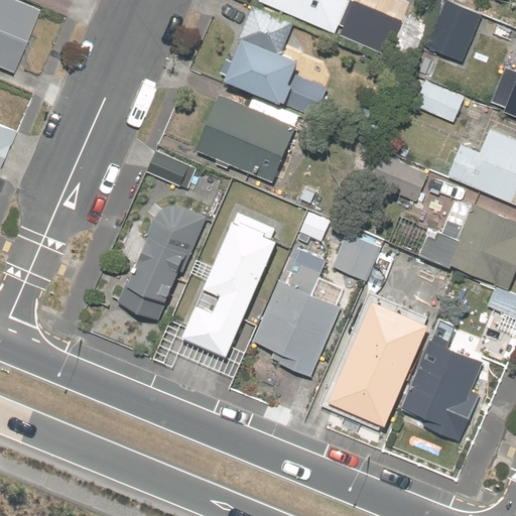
[(37,4),(25,0),(0,0),(0,62),(11,68),(37,4)]
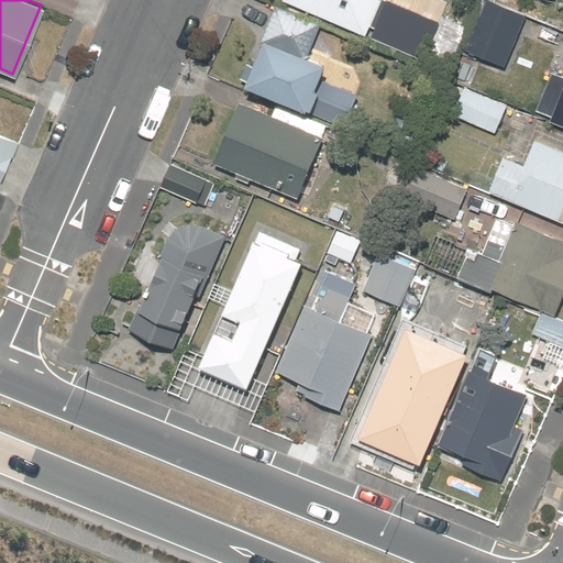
[(284,0),(365,34),(379,0),(284,0)]
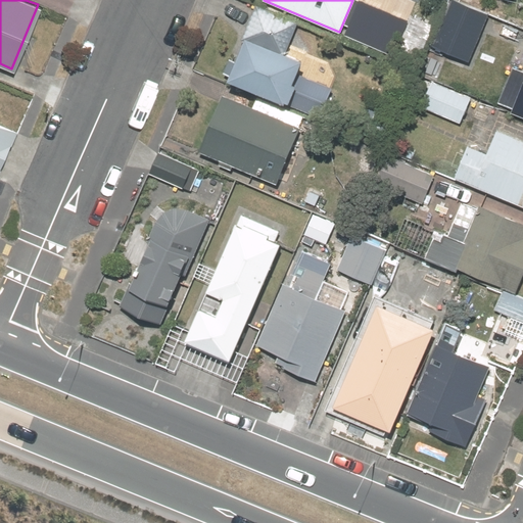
[(489,10),(464,0),(448,0),(430,46),(469,61),(489,10)]
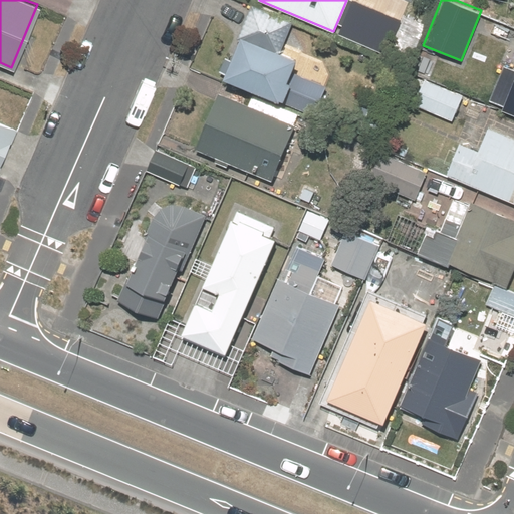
[(252,4),(222,74),(278,98),(278,97),(315,112),(326,85),(290,69),(296,56),(280,50),(292,21),(252,4)]
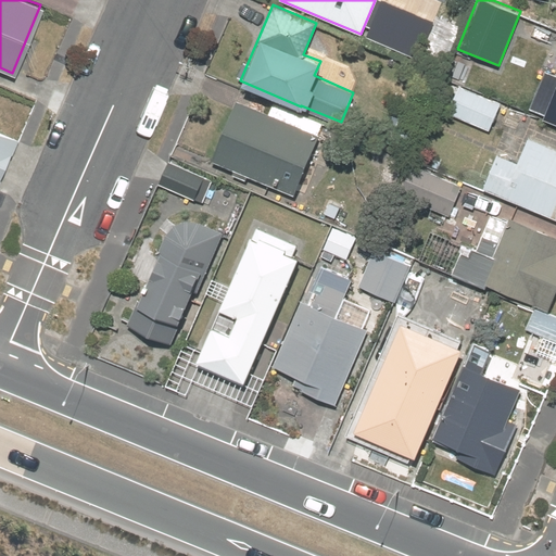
[(529,109),(543,114),(541,117),(555,123),(555,73),(545,68),(529,109)]
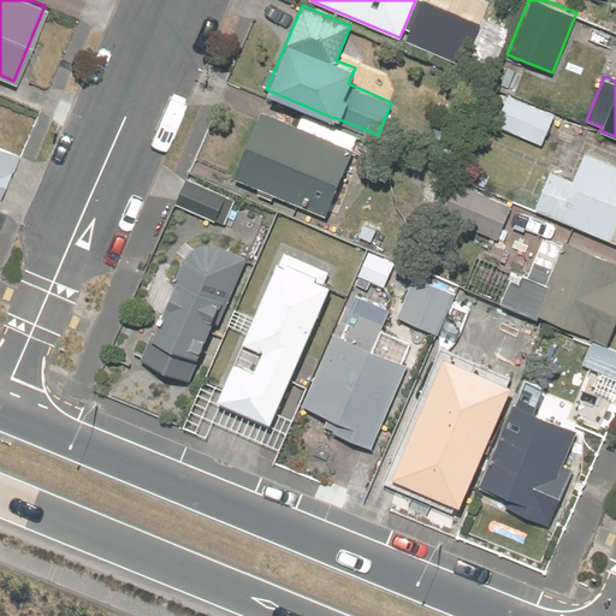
[(554,113),(508,95),(496,124),(542,143),(554,113)]
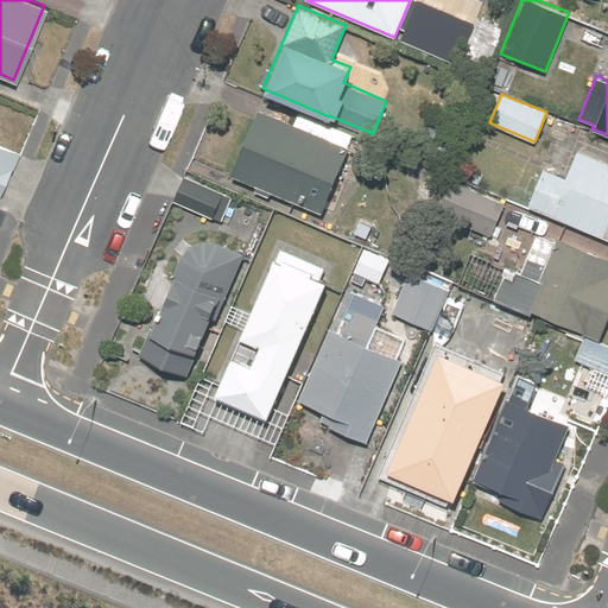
[(352,146),(258,107),(229,173),(323,213),(352,146)]
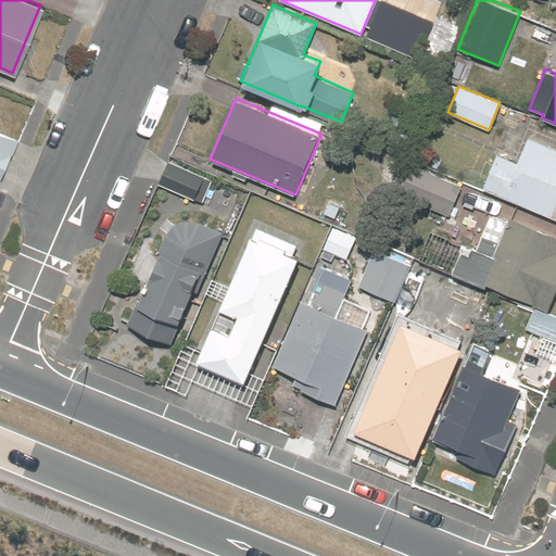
[(0,167),(13,135),(0,129),(0,167)]
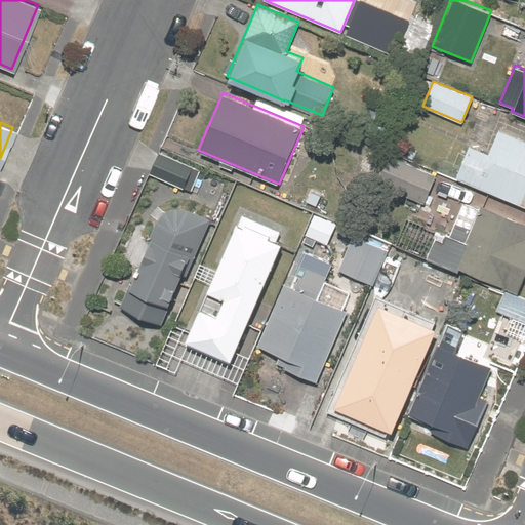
[(454,177),(524,206),(524,135),(499,126),(489,151),(469,143),(454,177)]
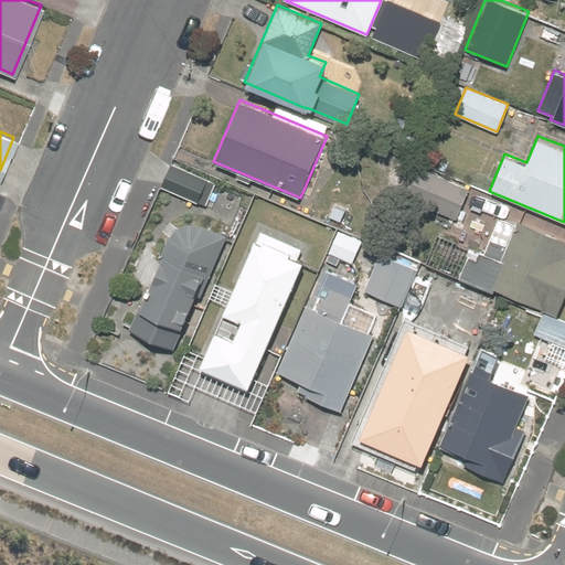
[(208,177),(171,161),(161,184),(198,200),(208,177)]
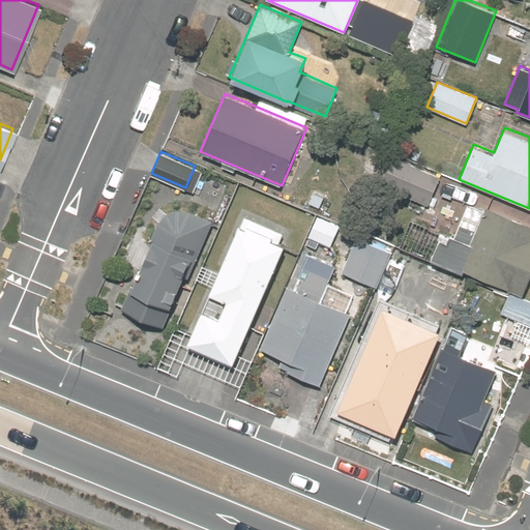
[(439,175),(391,155),(379,188),(425,207),(439,175)]
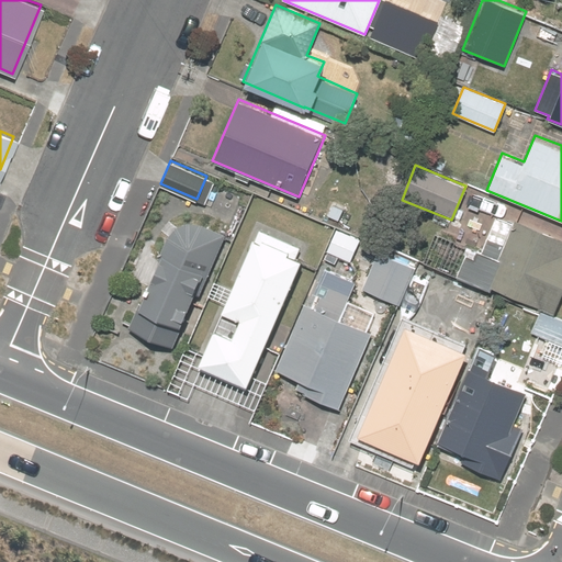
[(346,206),(332,200),(326,213),(340,218),(346,206)]
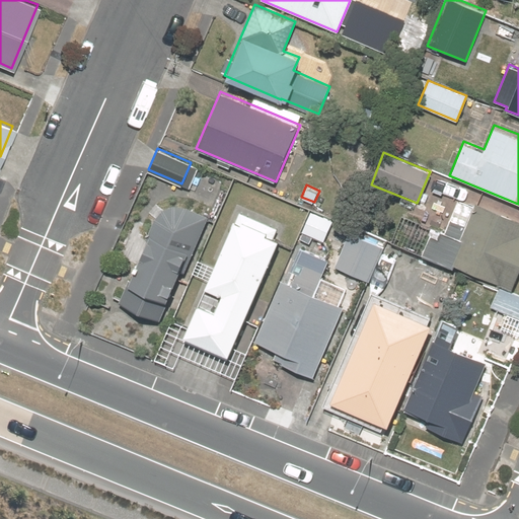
[(518,269),(518,221),(458,197),(443,234),(432,229),(422,253),(511,290),(518,269)]
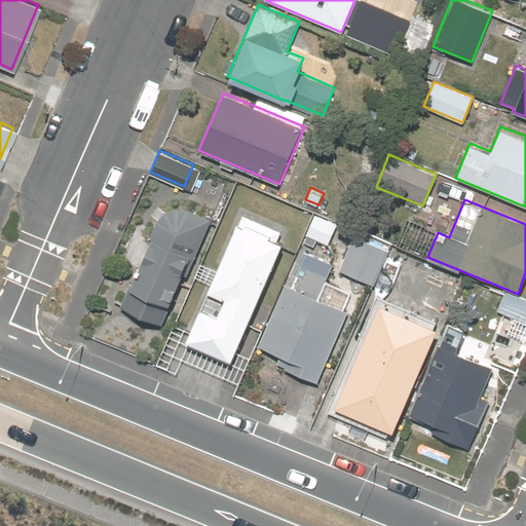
[(189,210),(177,210),(165,213),(158,220),(122,307),(160,323),(181,271),(187,274),(210,218),(189,210)]
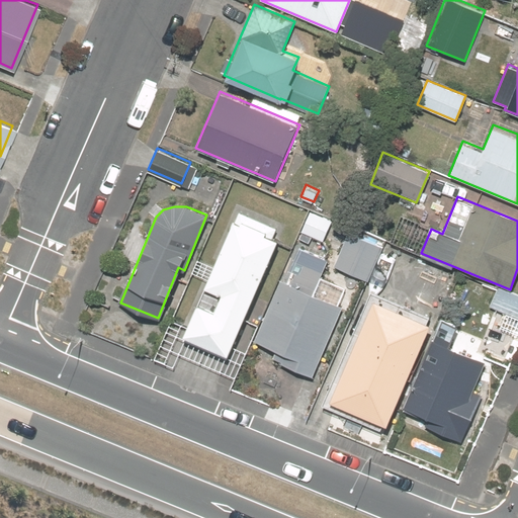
[(183,338),(228,356),(279,228),(236,209),(204,286),(220,292),(213,309),(197,303),(183,338)]
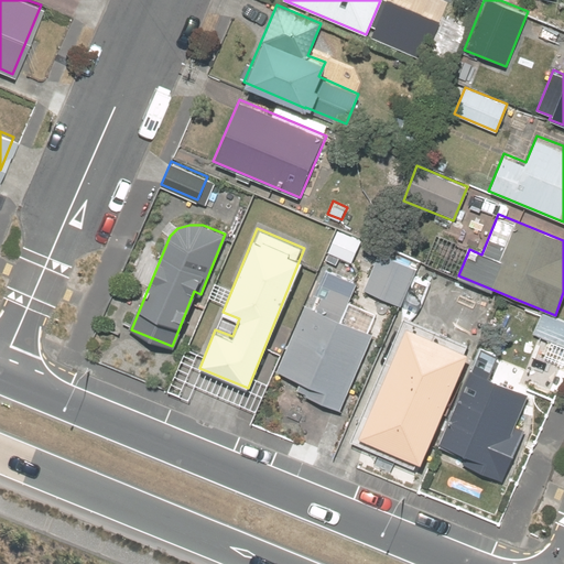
[(418,268),(379,252),(364,290),(402,305),(418,268)]
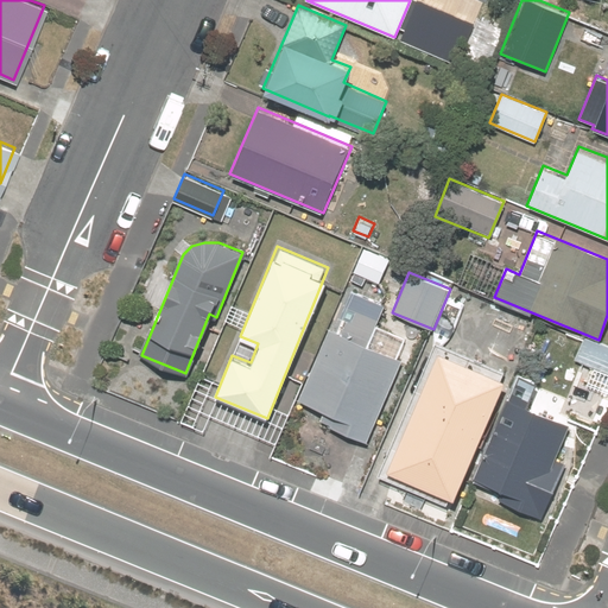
[(375,315),(344,302),(334,328),(330,327),(301,401),(333,415),(329,425),(366,441),(371,430),(400,355),(365,341),(375,315)]
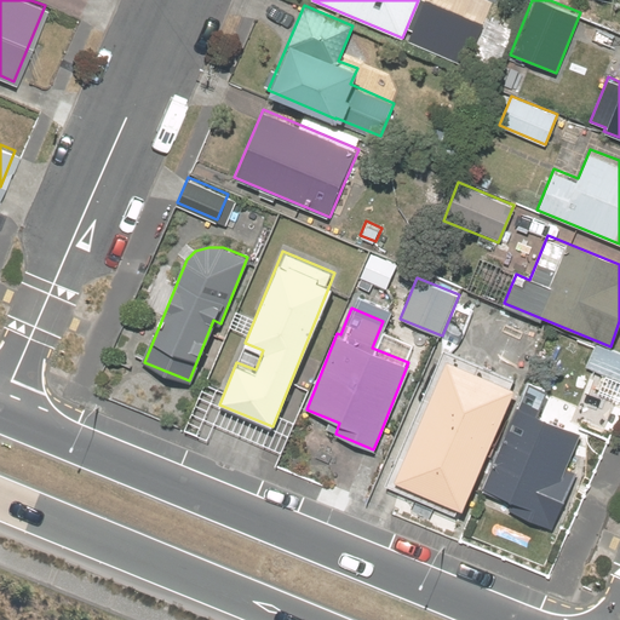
[(619,351),(596,342),(578,386),(619,402),(619,351)]
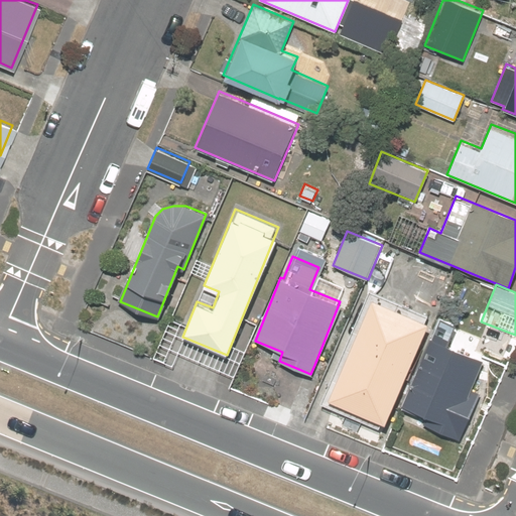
[(425,315),(369,293),(327,397),(383,420),(425,315)]
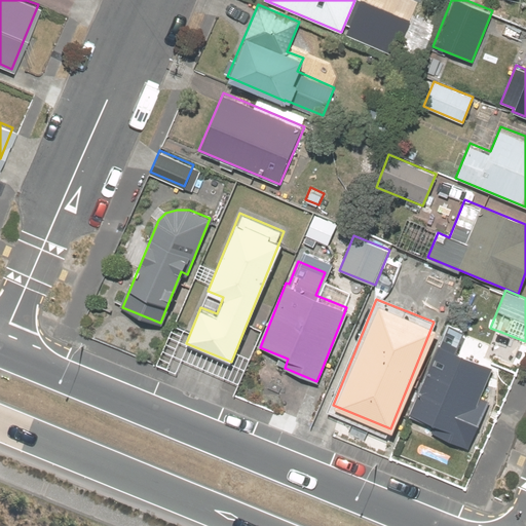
[(410,414),(435,423),(431,431),(470,447),(489,400),(476,395),(489,363),(439,343),(410,414)]
